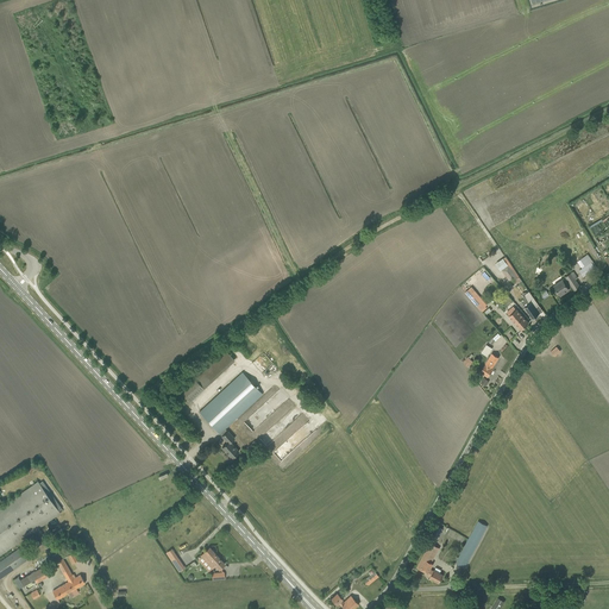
[(596,269),(592,262),(588,255),(578,262),(583,269),(579,270),(584,276),(596,269)]
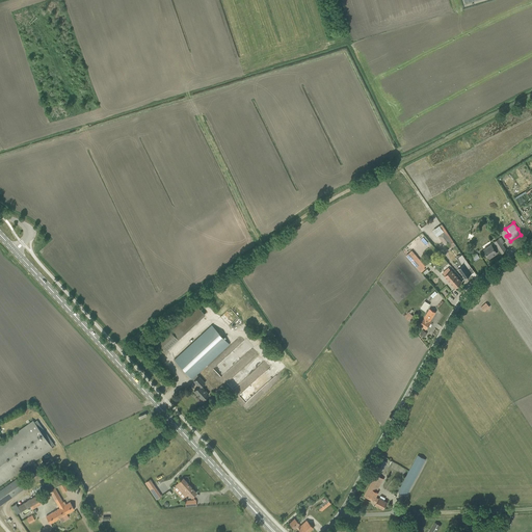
[(228,229),(217,236),(221,243),(233,236),(228,229)]
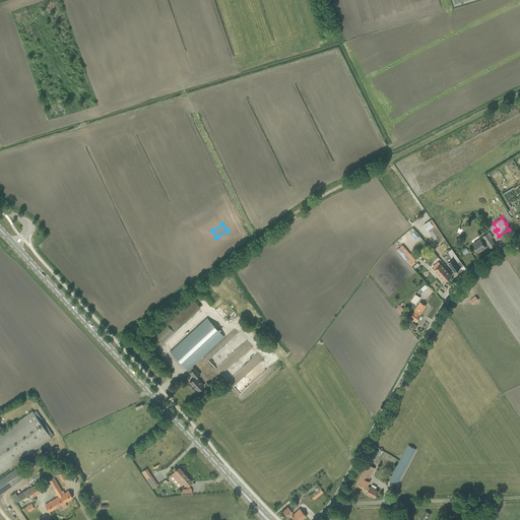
[(443,239),(434,226),(429,231),(437,243),(443,239)]
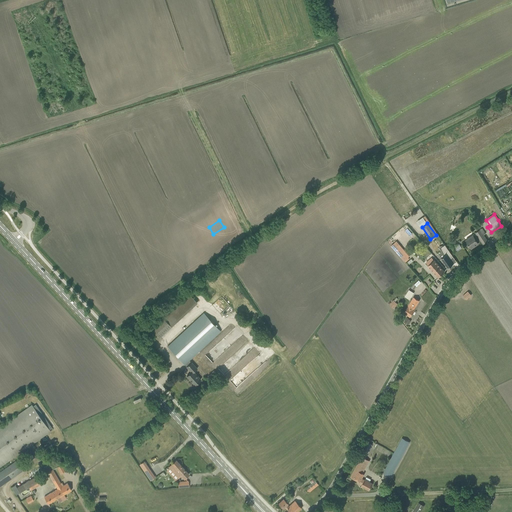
[(473,234),(465,239),(471,248),(481,241),(483,244),(488,241),(483,236),(485,234),(482,229),(476,232),(477,233),(474,235),(473,234)]
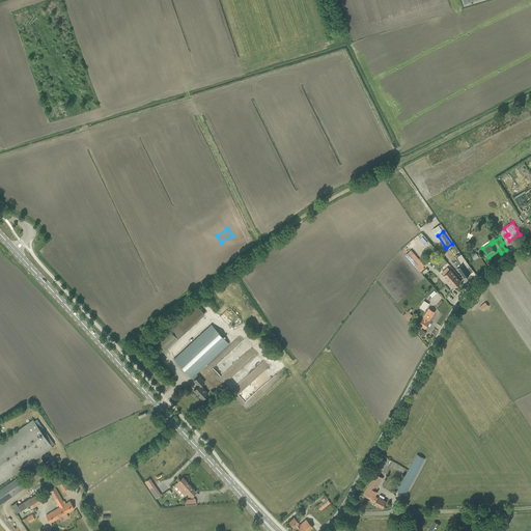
[(479,257),(476,252),(478,251),(477,249),(474,252),(475,254),(471,256),(474,261),(479,257)]
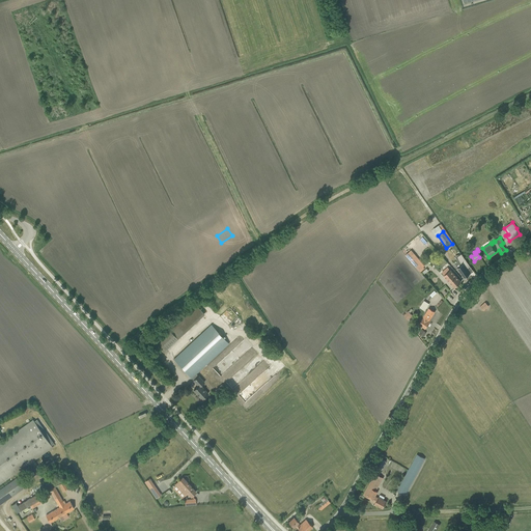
[(462,254),(457,257),(462,266),(457,268),(465,278),(466,277),(467,278),(470,276),(469,275),(470,274),(468,271),(467,270),(467,269),(470,267),(462,254)]
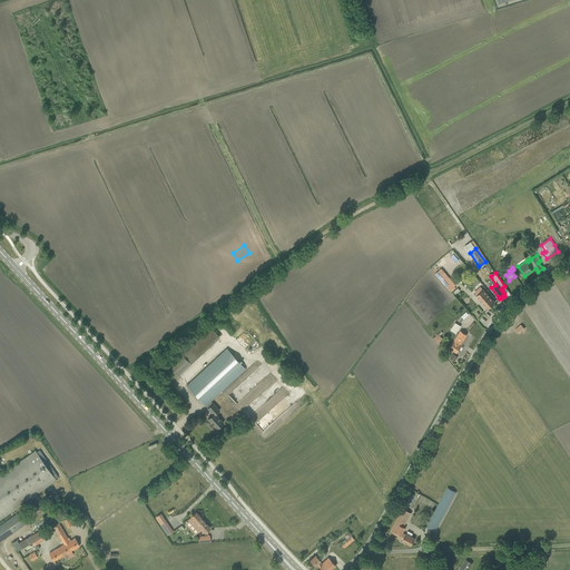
[(440,279),(450,293),(457,288),(446,274),(440,279)]
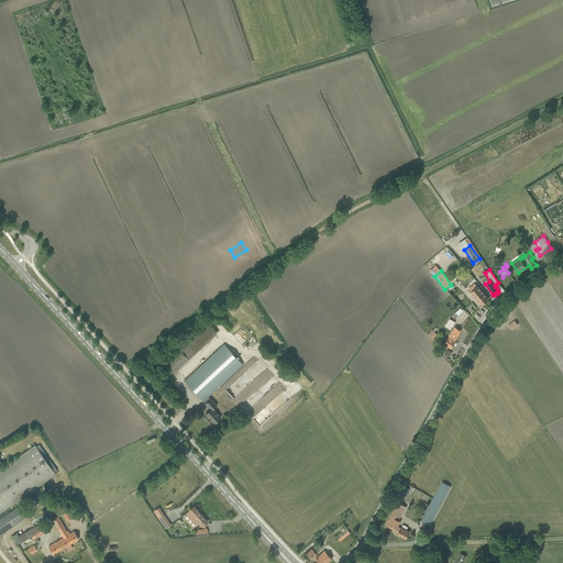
[(475,284),(468,289),(472,293),(471,293),(482,305),(489,299),(478,286),(477,287),(475,284)]
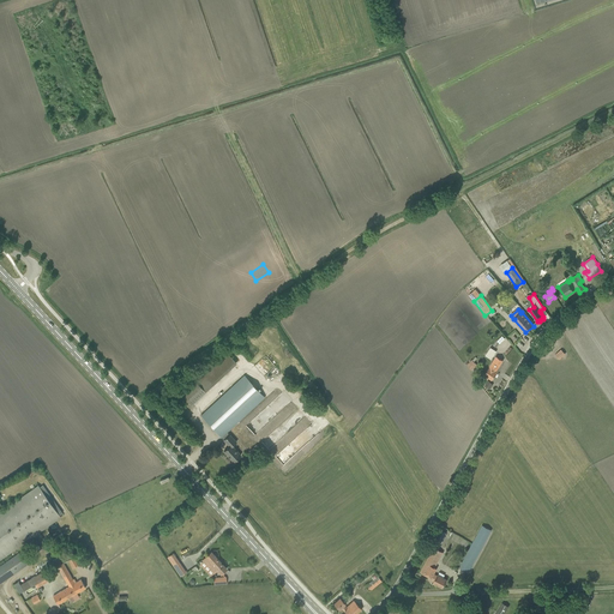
[(491,360),(495,351),(489,347),(485,356),(491,360)]
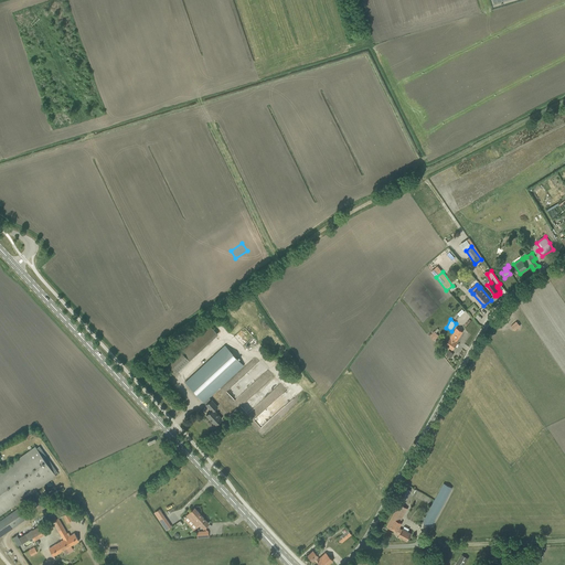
[(462,332),(457,328),(446,345),(452,350),(457,342),(456,342),(462,332)]
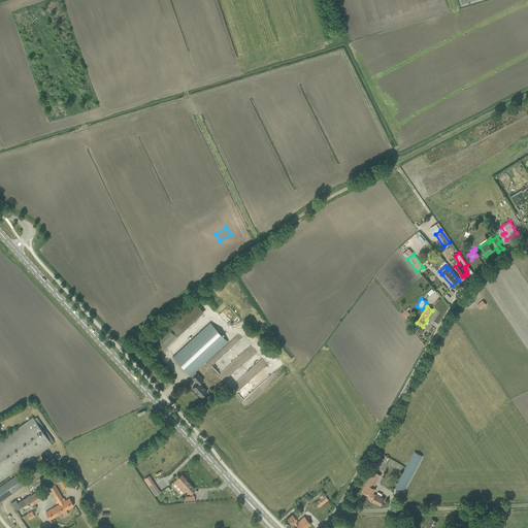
[(401,314),(406,319),(410,314),(407,311),(410,308),(409,307),(406,309),(405,309),(401,314)]
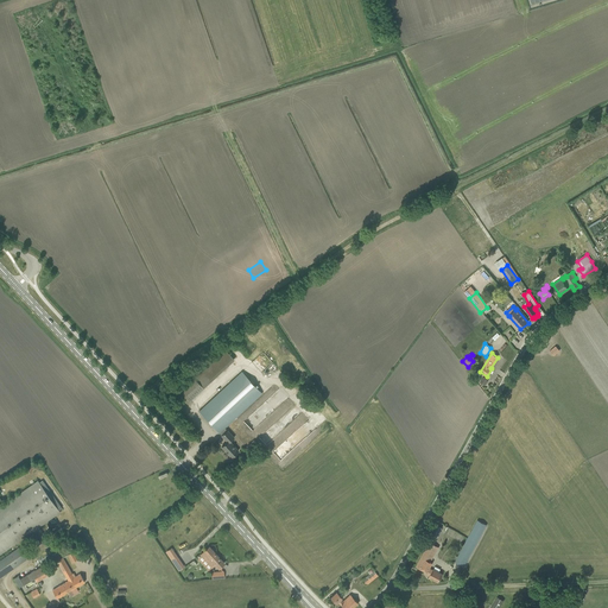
[(219,434),(222,436),(227,430),(225,429),(263,394),(242,372),(198,411),(219,434)]
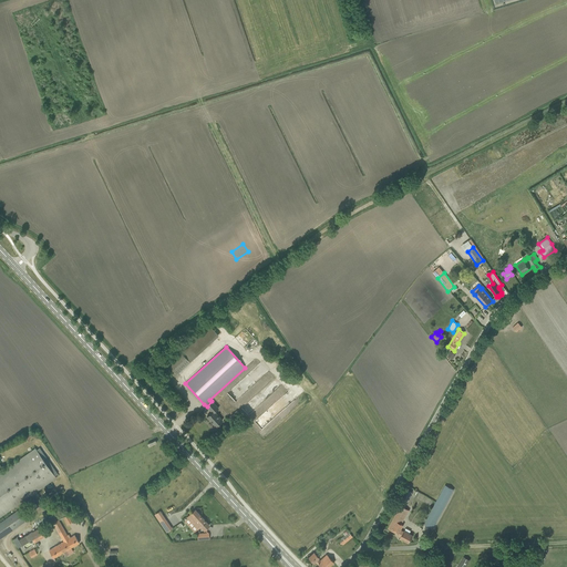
[(189,362),(181,352),(167,364),(177,374),(189,362)]
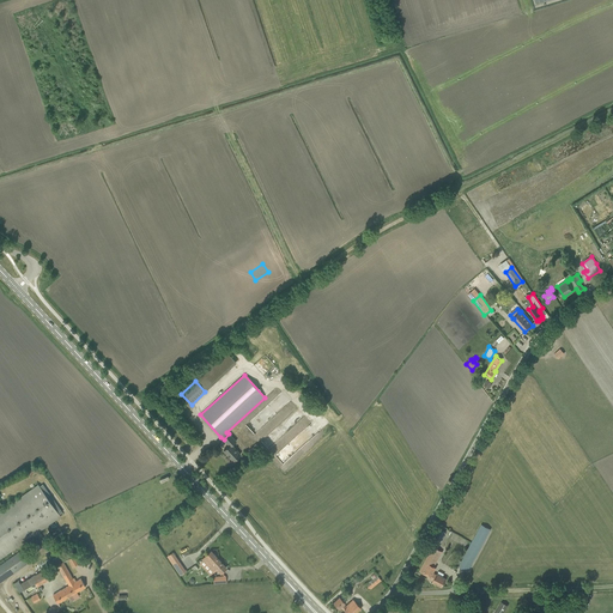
[(229,434),(224,439),(229,445),(223,450),(228,455),(229,454),(234,460),(232,461),(234,461),(241,454),(232,444),(236,441),(229,434)]
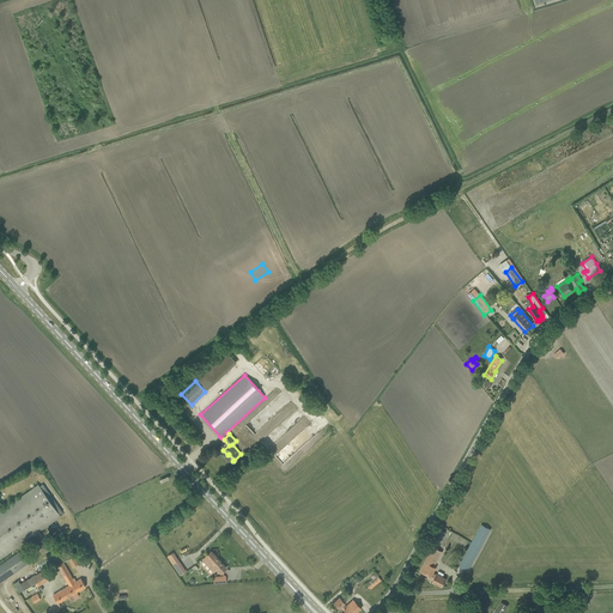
[(0,558),(34,535),(37,541),(43,536),(40,532),(60,516),(38,485),(2,510),(0,508),(0,558)]
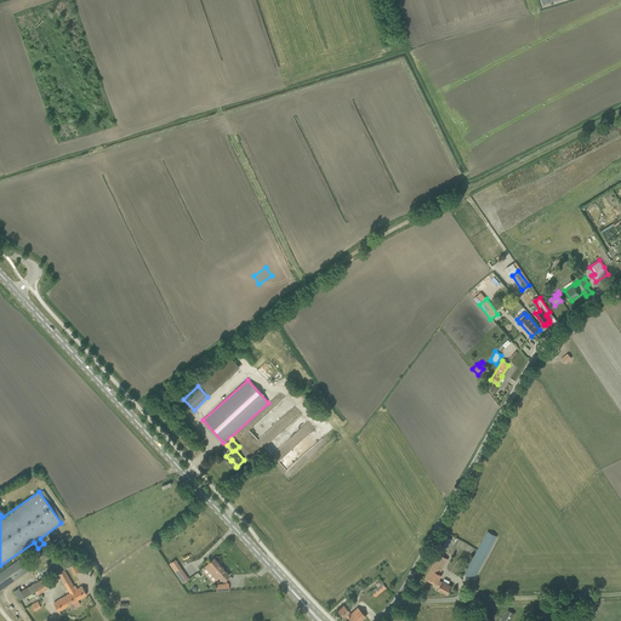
[(234,511),(231,506),(217,518),(221,523),(234,511)]
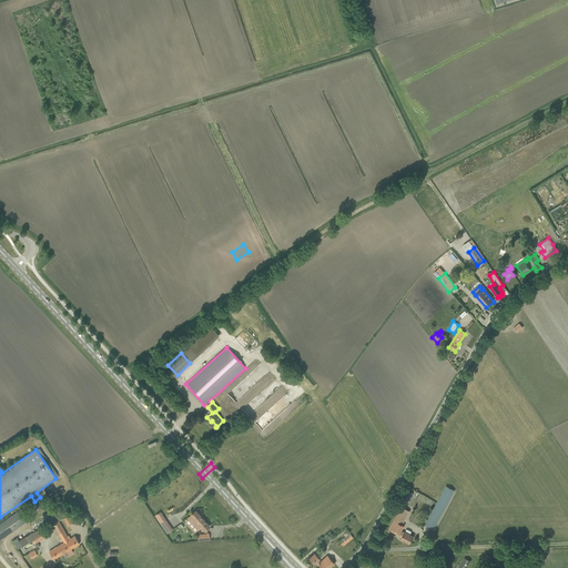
[(433,529),(454,490),(446,486),(428,519),(424,517),(422,523),(433,529)]
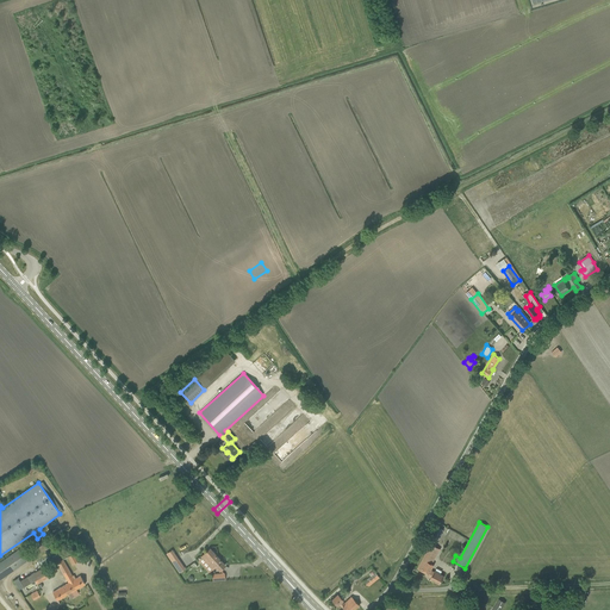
[(436,545),(442,529),(436,527),(429,542),(436,545)]
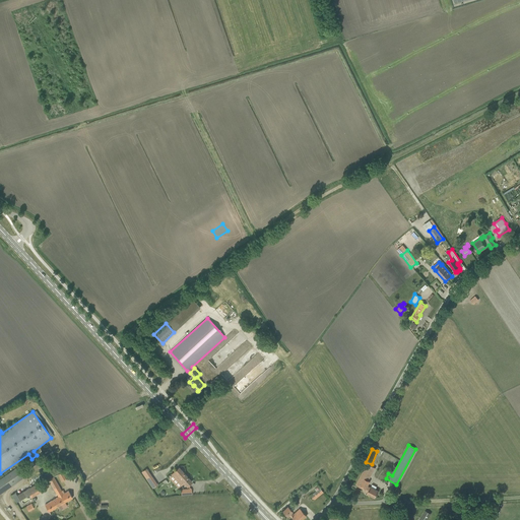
[(375,468),(367,464),(356,484),(365,489),(364,491),(368,493),(368,494),(369,494),(369,495),(370,496),(371,495),(375,498),(378,492),(371,488),(370,489),(368,486),(370,481),(368,480),(375,468)]
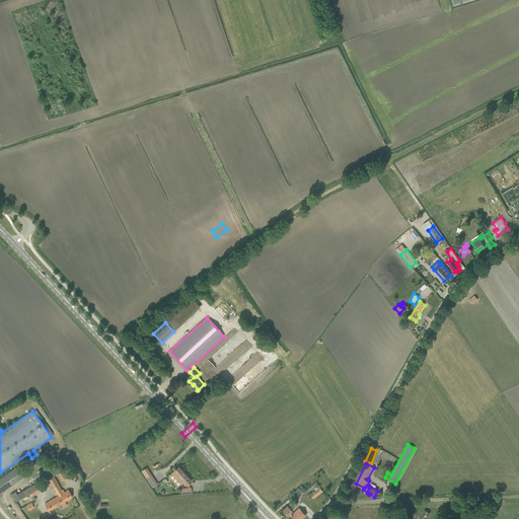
[(0,493),(23,477),(16,467),(0,478),(0,493)]
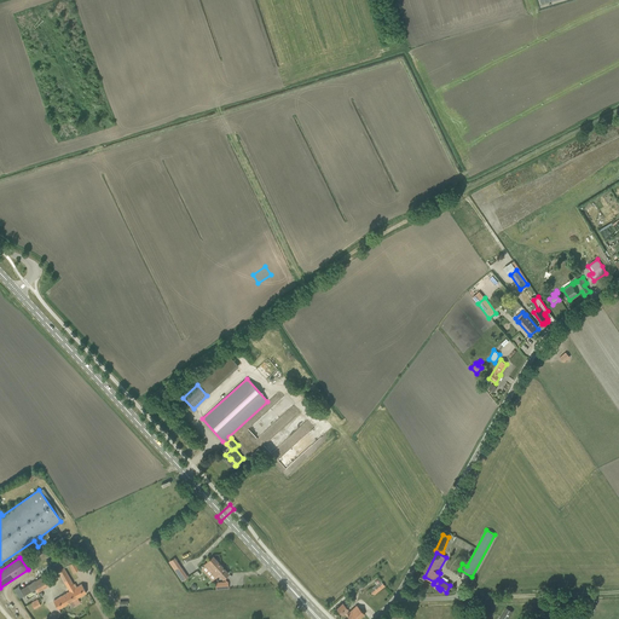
[(74,573),(80,570),(85,566),(81,557),(69,565),(74,573)]
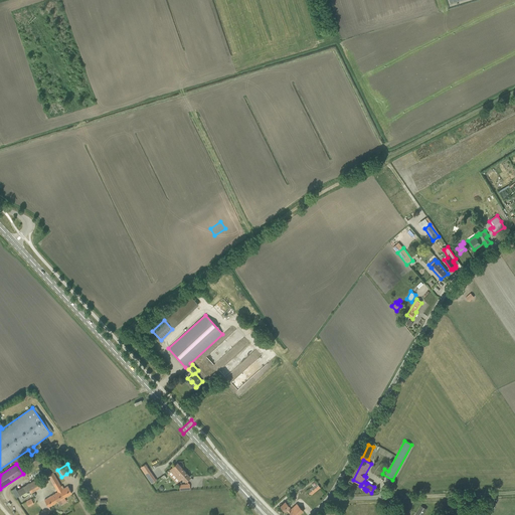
[(151,484),(157,480),(145,464),(140,467),(151,484)]
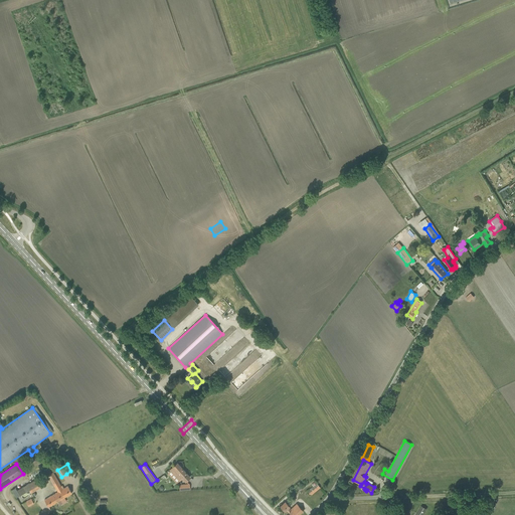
[(170,470),(169,472),(173,477),(172,478),(174,479),(183,471),(177,464),(170,470)]
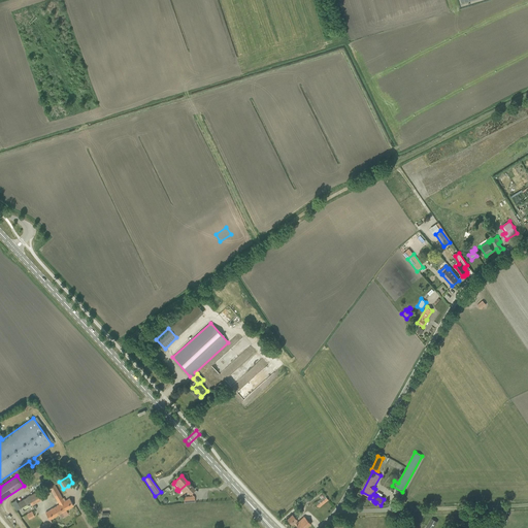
[(188,483),(178,491),(182,495),(185,492),(185,493),(188,490),(191,493),(195,490),(188,483)]
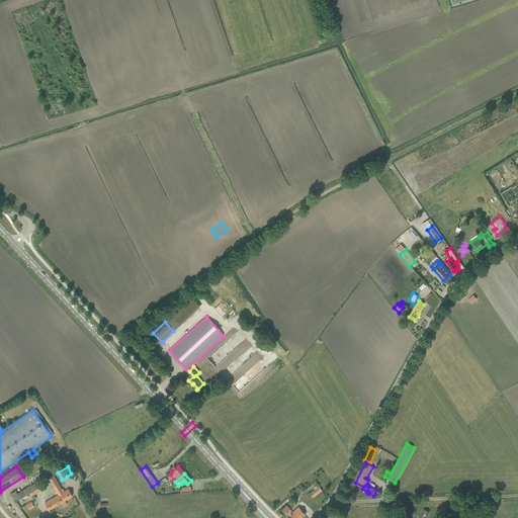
[(45,503),(49,510),(73,496),(68,489),(63,492),(53,475),(49,478),(59,495),(45,503)]
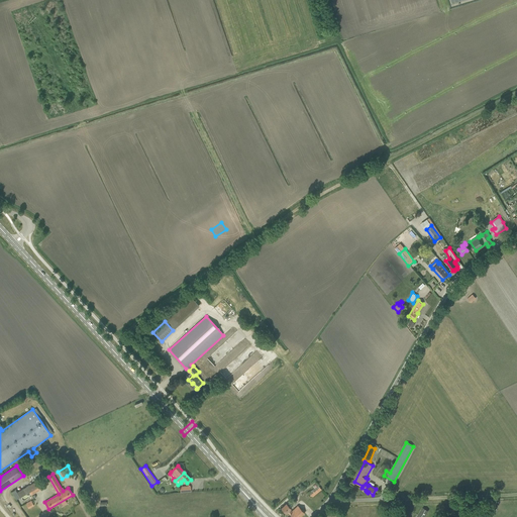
[(47,484),(44,479),(35,483),(34,482),(17,492),(15,490),(12,492),(16,500),(29,492),(30,494),(47,484)]
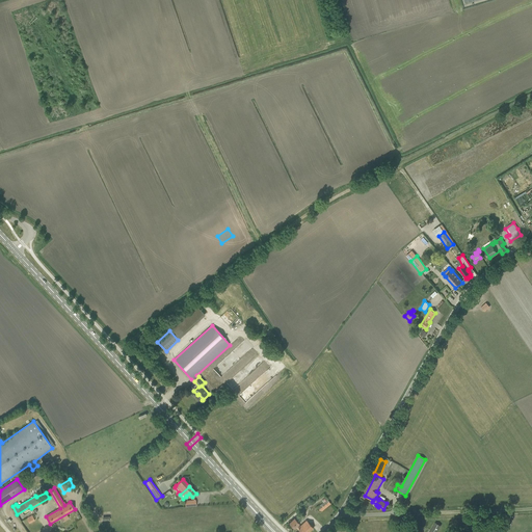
[(330,503),(327,500),(317,508),(320,512),(330,503)]
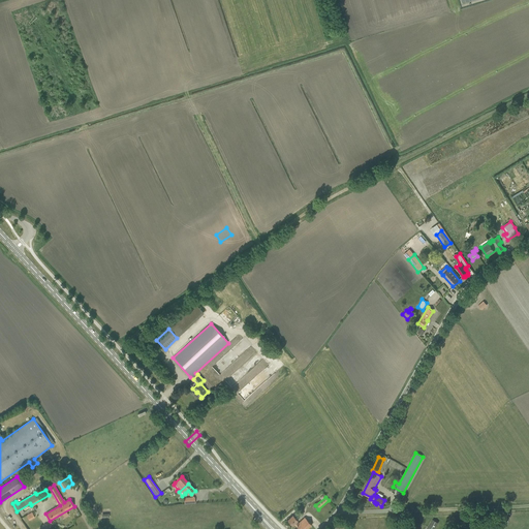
[(299,528),(307,528),(312,525),(305,518),(299,524),(297,522),(298,520),(293,516),(287,520),(292,525),(294,524),(299,528)]
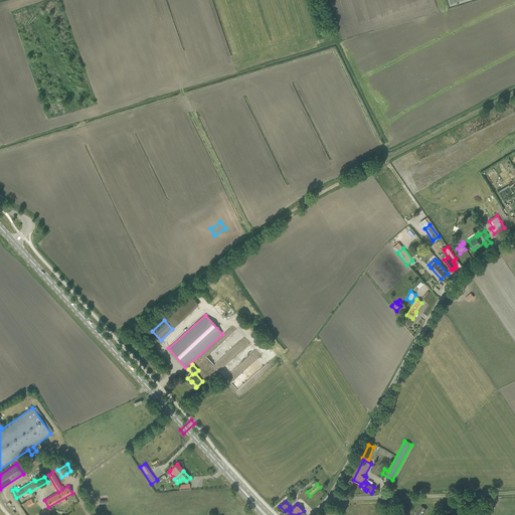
[(421,506),(418,510),(415,514),(422,514),(426,509),(421,506)]
